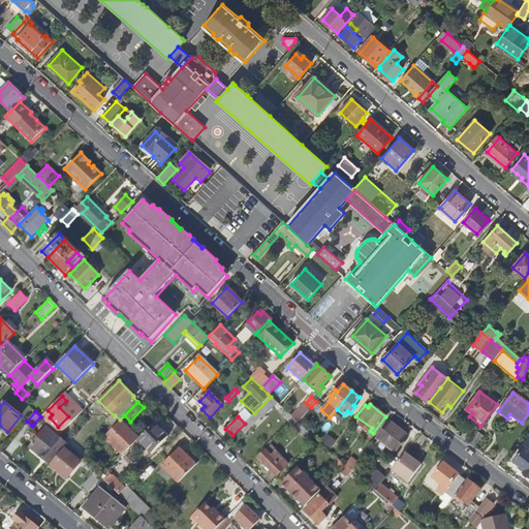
[(288,423),(312,444),(316,440),(313,437),(298,422),(293,417),(288,423)]
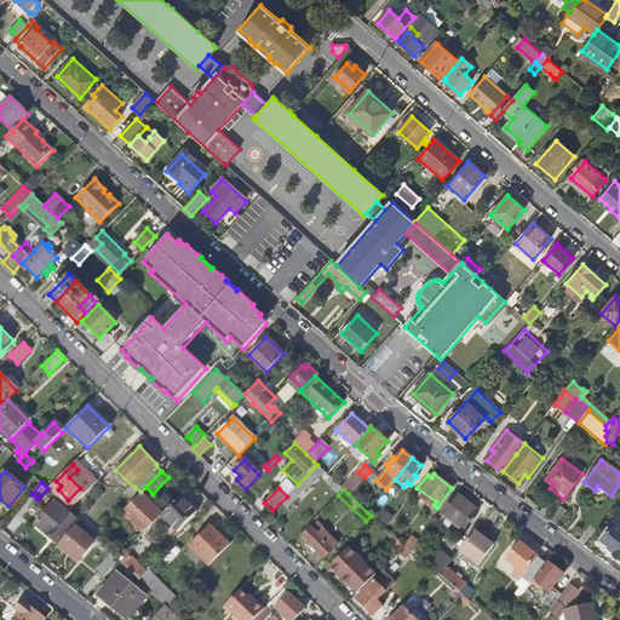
[(121,512),(143,533),(160,516),(162,514),(141,492),(121,512)]
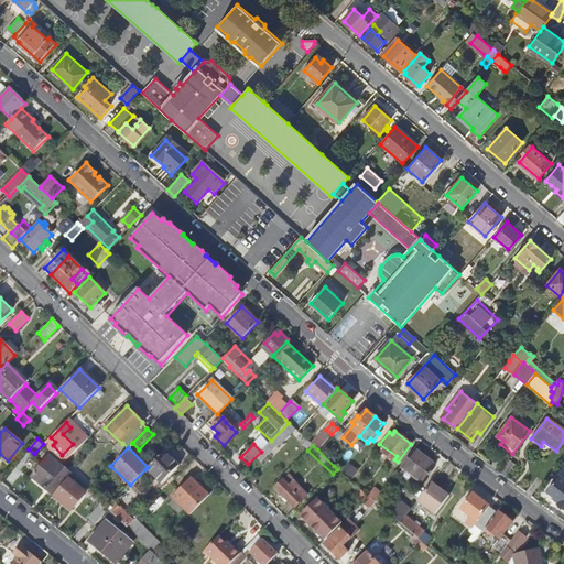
[(362,465),(371,453),(366,448),(356,462),(362,465)]
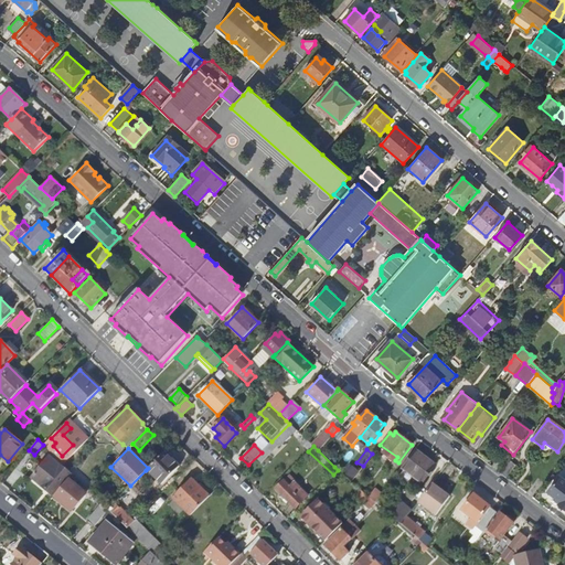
[(415,449),(401,468),(423,483),(435,466),(415,449)]
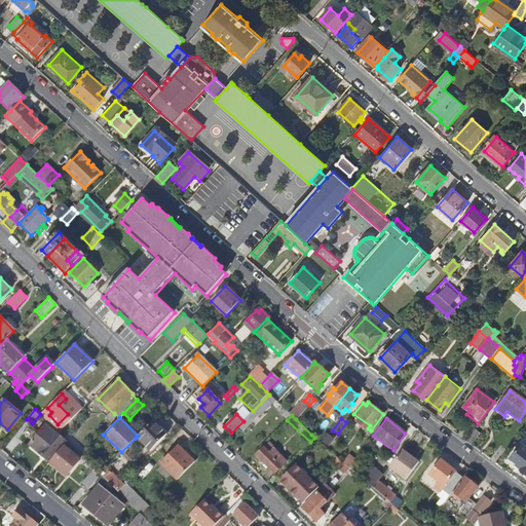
[(138,436),(136,438),(150,451),(165,436),(151,421),(138,436)]
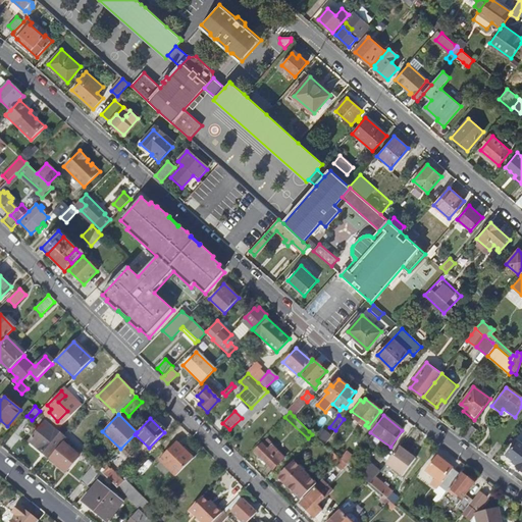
[(46,423),(30,442),(49,458),(62,442),(65,438),(46,423)]
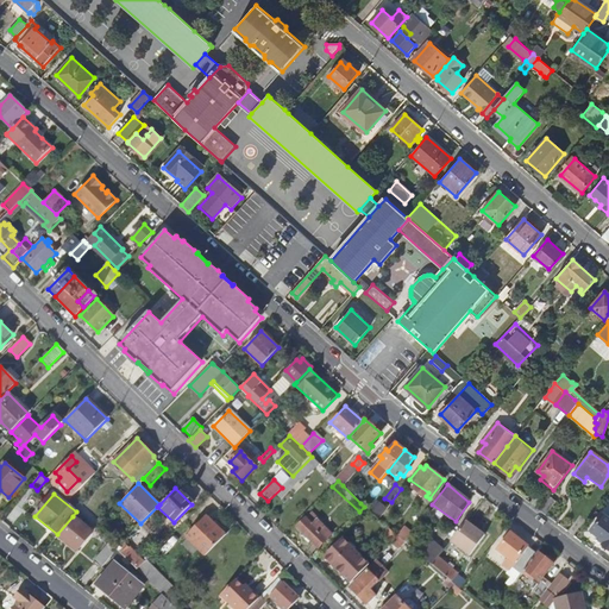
[(548,496),(539,509),(545,515),(554,502),(548,496)]
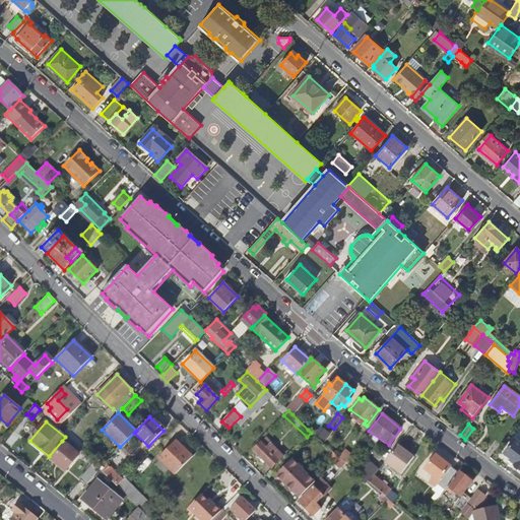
[(254,451),(272,468),(283,456),(272,446),(273,445),(266,438),(254,451)]
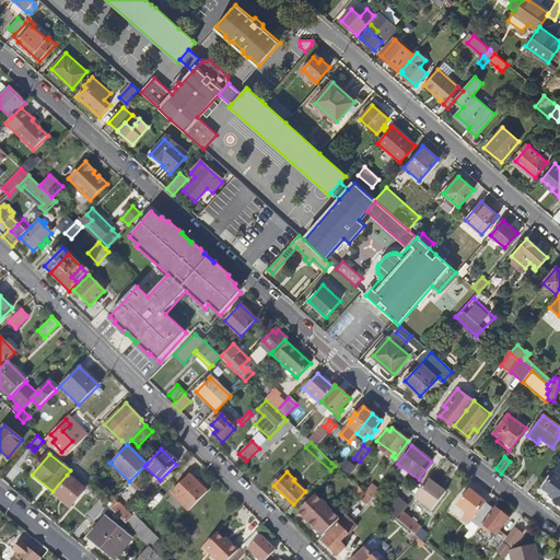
[(559,476),(555,471),(543,487),(556,498),(555,500),(559,503),(559,476)]
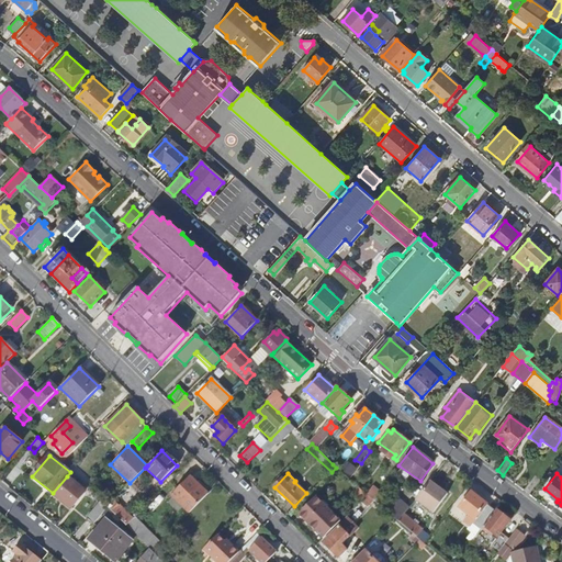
[(67,476),(53,493),(71,508),(85,491),(67,476)]
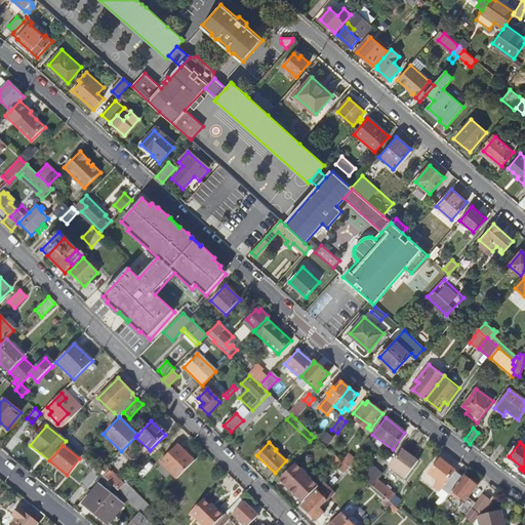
[(160,462),(176,479),(195,461),(177,445),(160,462)]
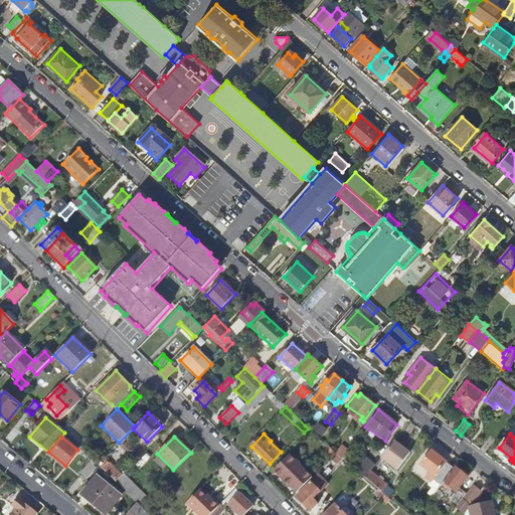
[(394,441),(380,458),(396,470),(409,452),(394,441)]
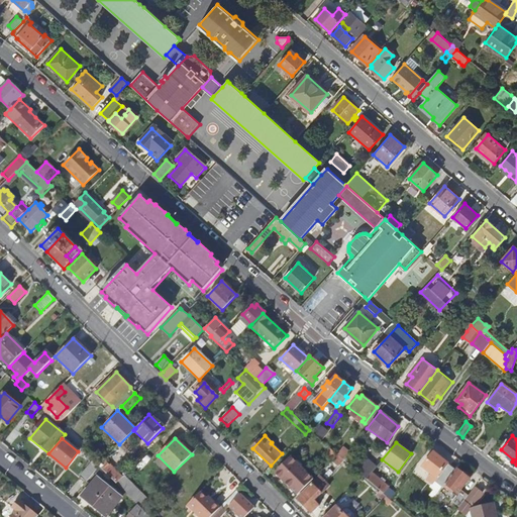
[(342,450),(338,455),(343,460),(347,454),(342,450)]
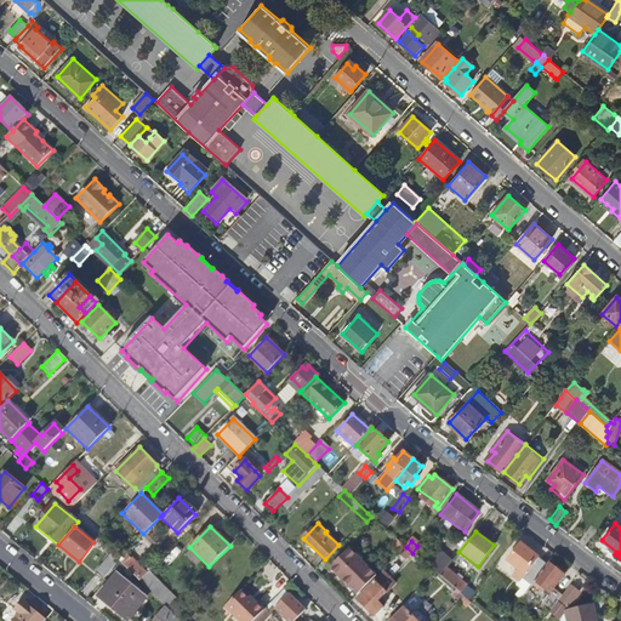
[(508,562),(524,574),(522,577),(531,585),(547,564),(520,543),(508,562)]
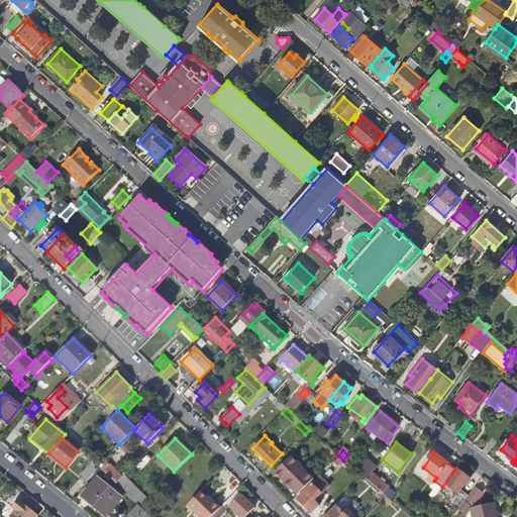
[(275,474),(298,496),(313,480),(291,457),(275,474)]
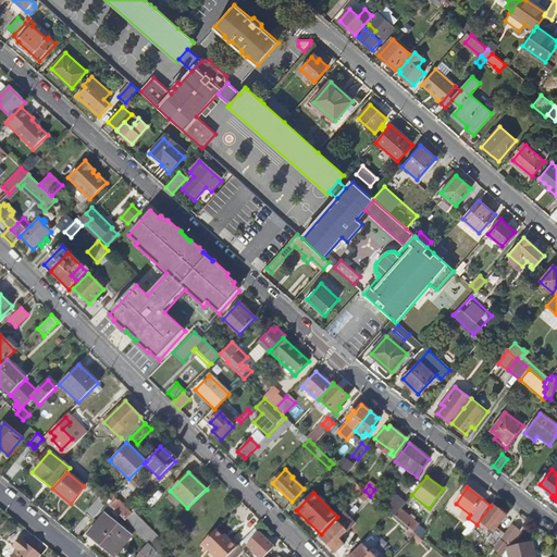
[(106,502),(107,503),(125,521),(131,516),(111,496),(106,502)]
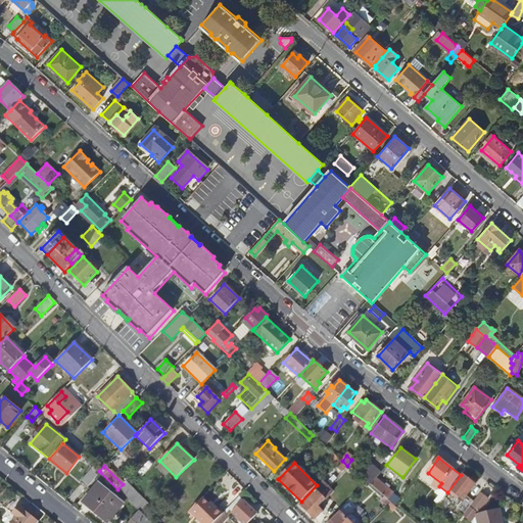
[(93,467),(81,483),(87,488),(99,472),(93,467)]
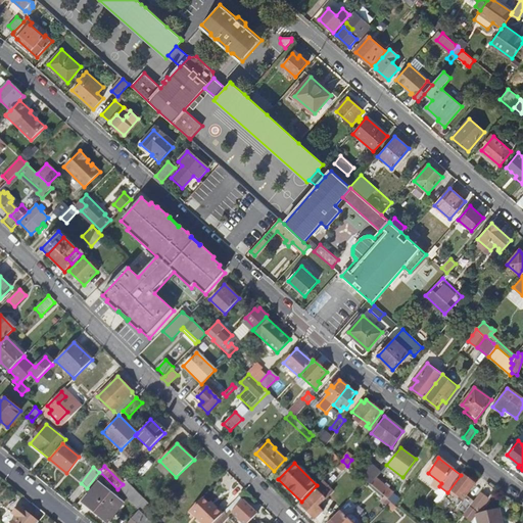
[(370,467),(362,478),(367,482),(371,486),(376,479),(380,474),(370,467)]
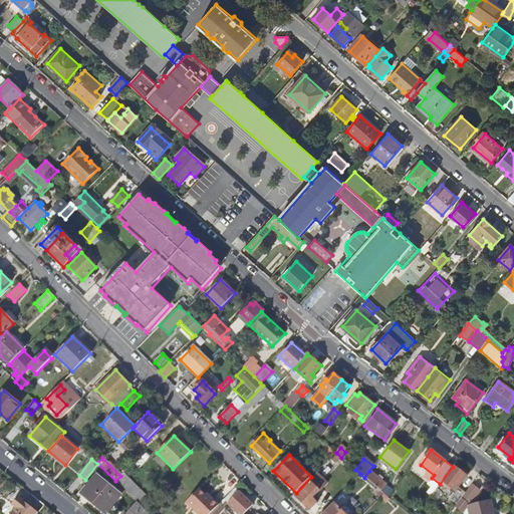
[(440,484),(431,495),(438,500),(443,493),(457,504),(462,498),(466,492),(459,487),(467,476),(454,466),(453,467),(440,484)]
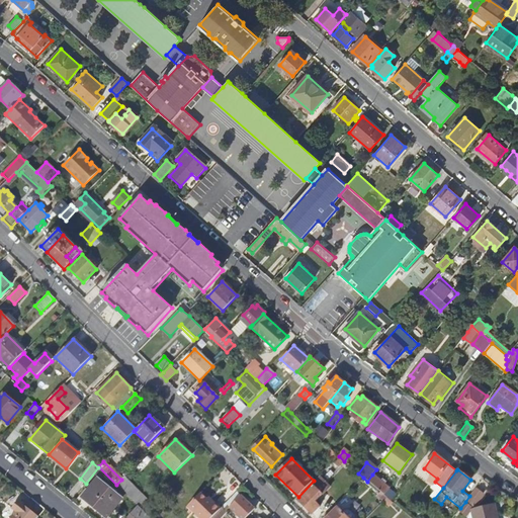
[(158,488),(169,476),(163,470),(152,482),(158,488)]
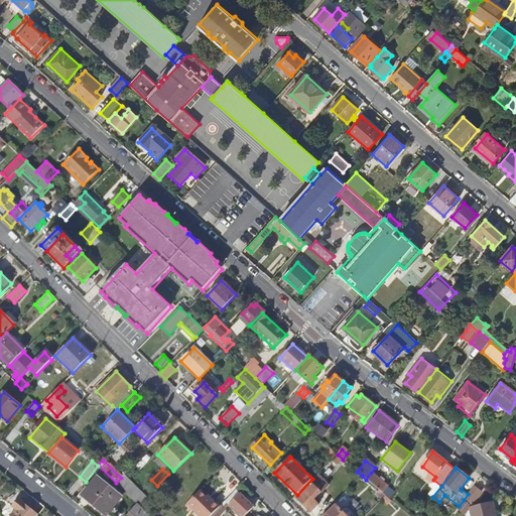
[(366,480),(382,493),(388,487),(371,473),(366,480)]
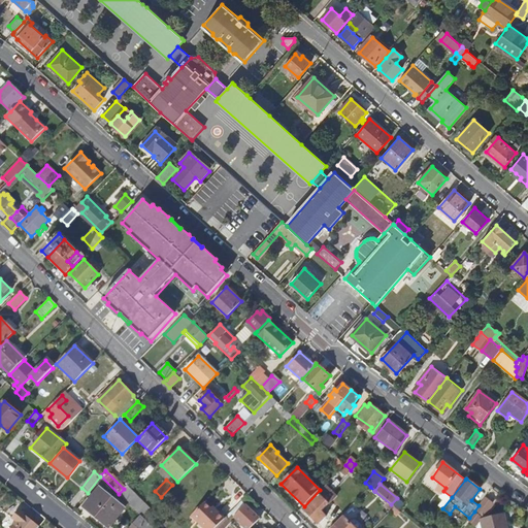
[(326,487),(304,510),(319,524),(326,518),(321,513),(336,496),(326,487)]
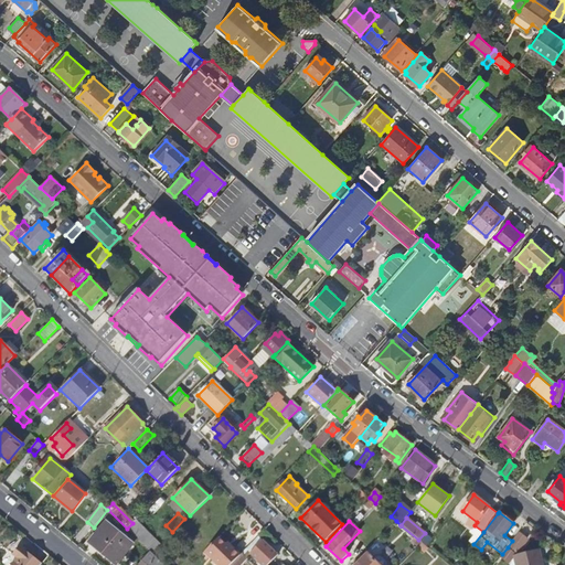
[(132,543),(107,522),(91,542),(116,563),(132,543)]
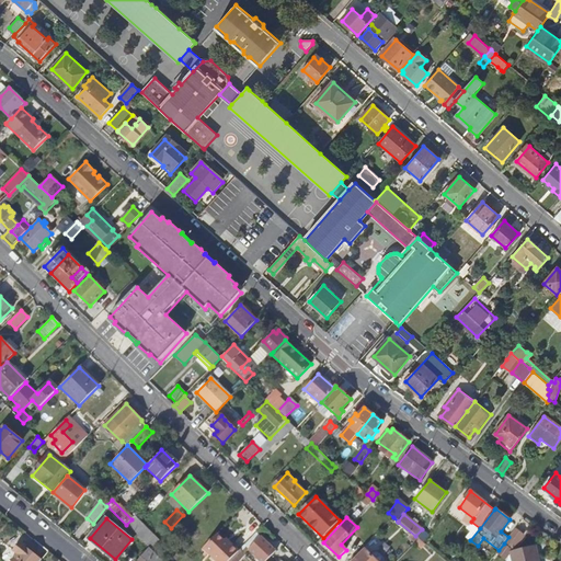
[(512,552),(513,560),(538,560),(536,547),(516,551),(515,547),(525,535),(515,527),(508,537),(504,544),(512,549),(513,552),(512,552)]
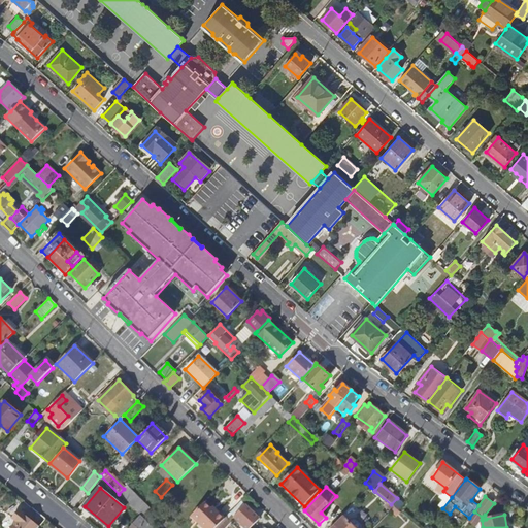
[(391,504),(394,507),(398,510),(402,505),(398,502),(399,500),(397,498),(391,504)]
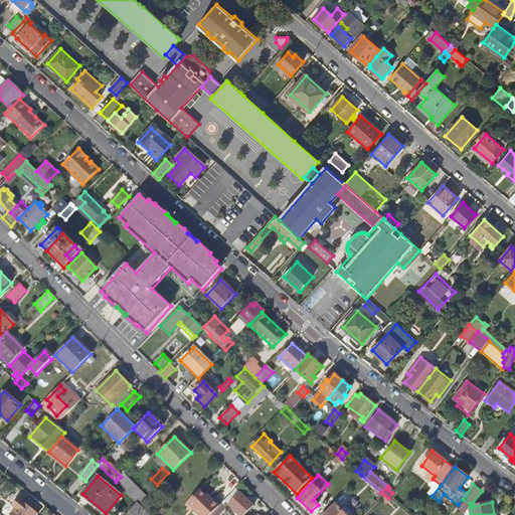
[(187,504),(198,514),(209,514),(211,514),(218,506),(209,497),(207,499),(199,491),(187,504)]
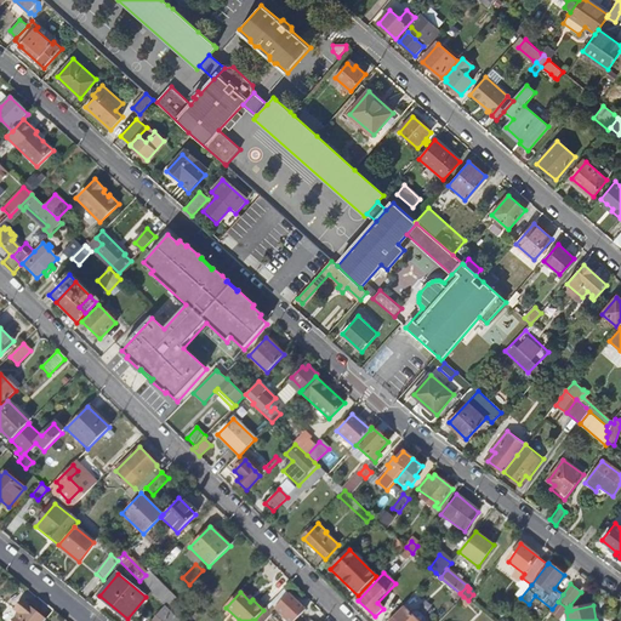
[(278,594),(266,608),(271,613),(275,608),(283,599),(278,594)]
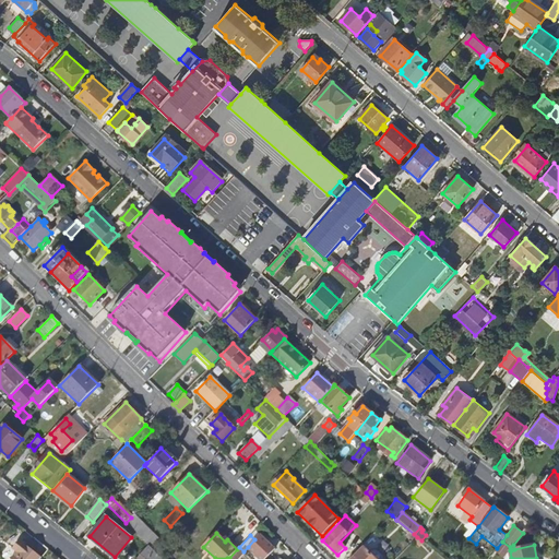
[(248,547),(260,558),(263,558),(274,549),(260,535),(254,539),(248,547)]
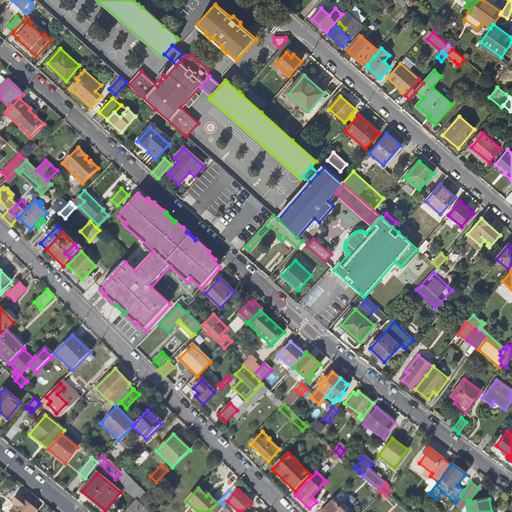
[(15,504),(18,507),(15,511),(11,511),(37,511),(39,510),(21,496),(15,504)]
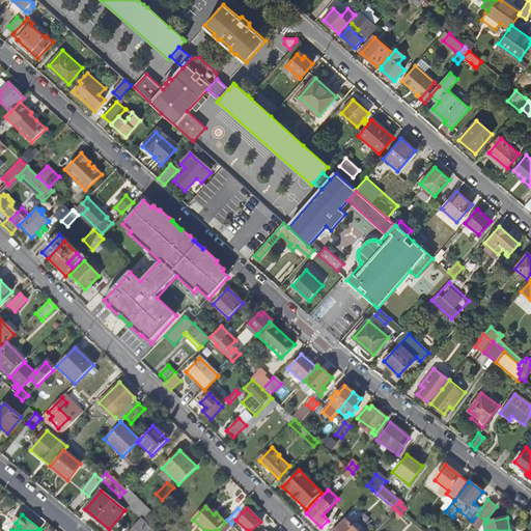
[(223,530),(231,524),(227,520),(225,522),(218,530),(223,530)]
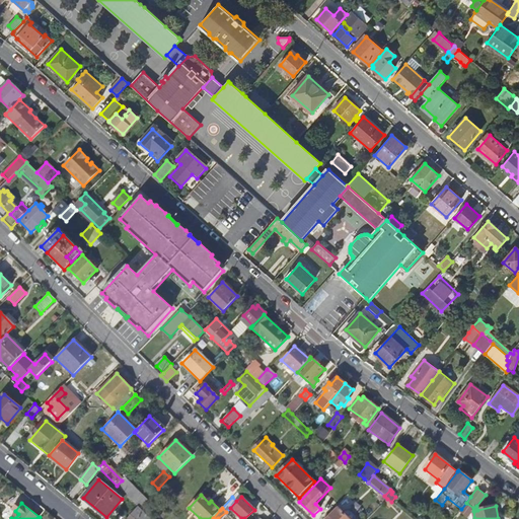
[(339,509),(327,518),(355,518),(355,517),(355,516),(354,514),(353,513),(352,513),(350,512),(349,512),(348,512),(346,513),(345,513),(344,514),(339,509)]
